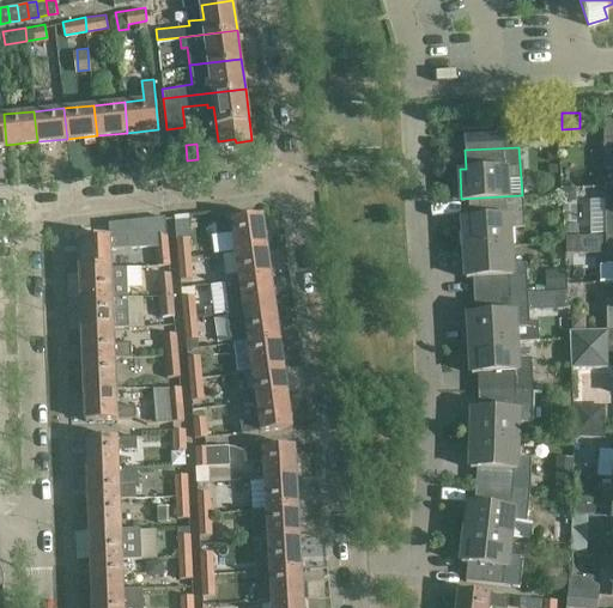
[(605,198),(589,198),(590,232),(605,232),(612,231),(612,183),(604,184),(605,198)]
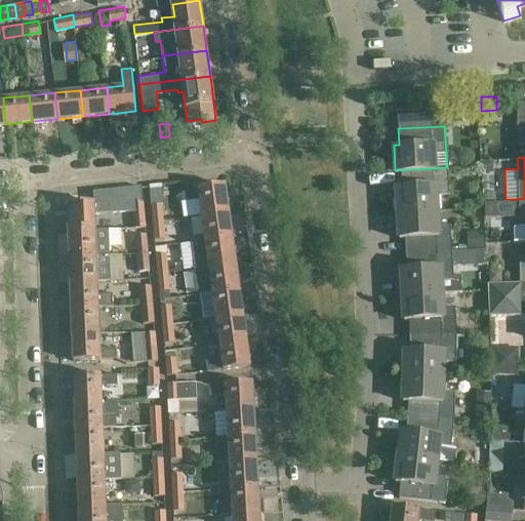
[(447,167),(395,170),(395,171),(401,170),(401,186),(396,186),(397,211),(437,209),(436,194),(448,193),(447,167)]
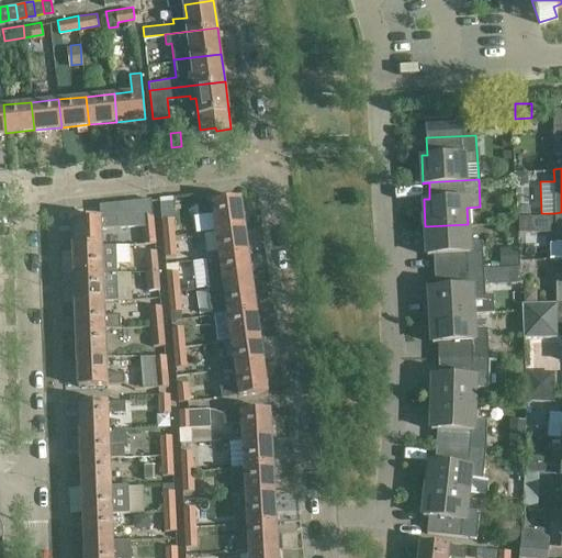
[(214,212),(216,229),(244,224),(240,197),(194,202),(195,214),(214,212)]
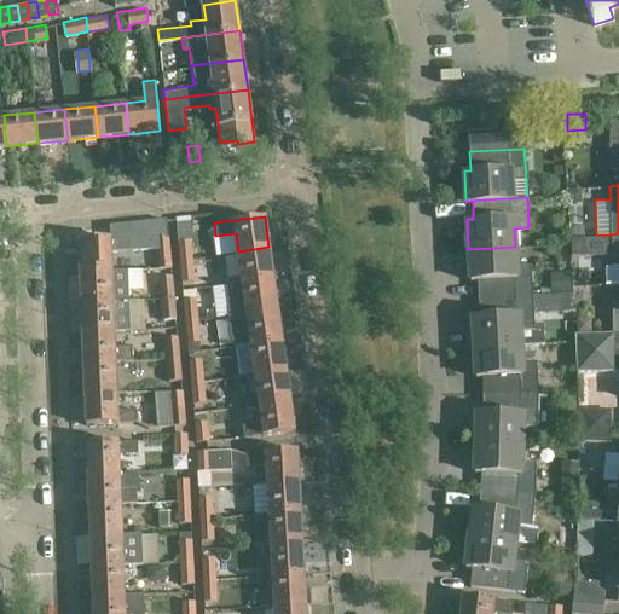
[(606,283),(618,282),(618,233),(611,235),(612,265),(605,265),(606,283)]
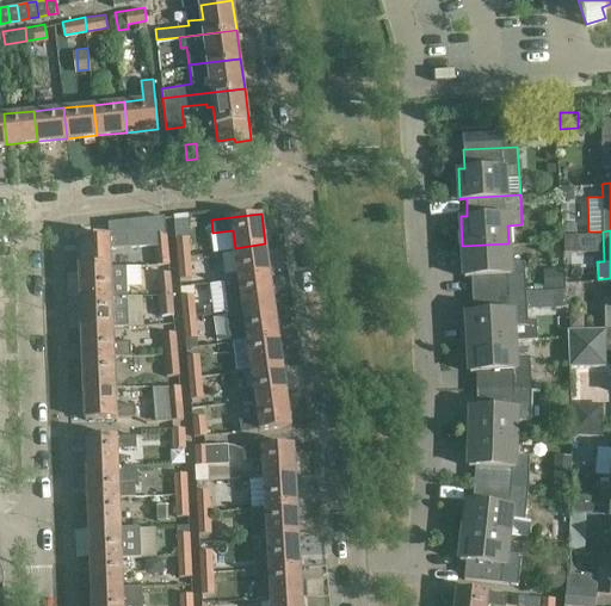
[(167,252),(166,232),(154,233),(155,252),(167,252)]
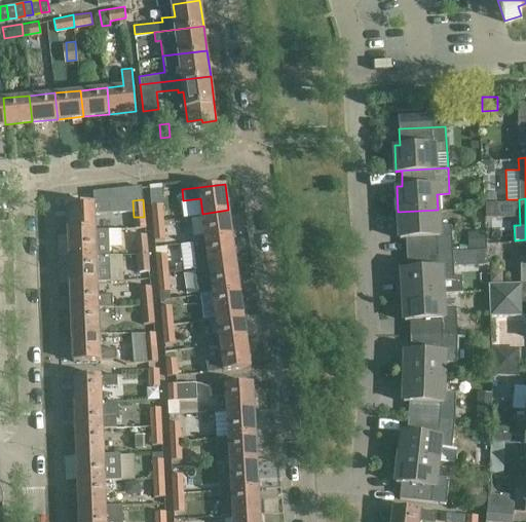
[(67,202),(68,229),(96,228),(95,213),(110,212),(110,211),(110,200),(67,202)]
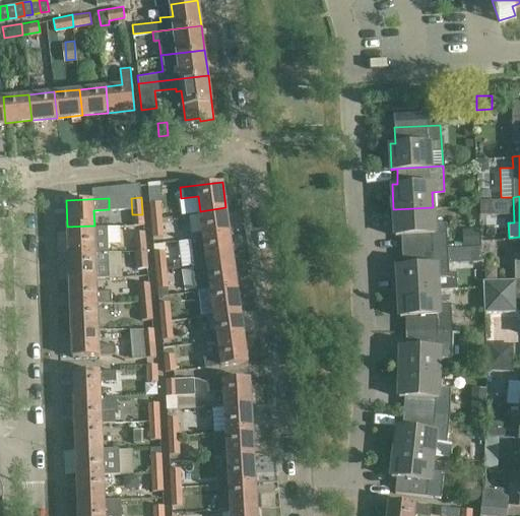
[(489,198),(478,198),(478,211),(489,211),(489,198)]
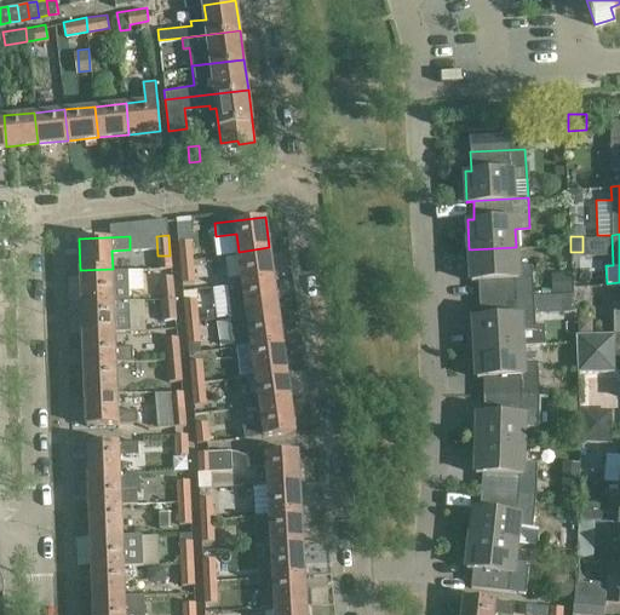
[(181,259),(191,258),(190,239),(178,240),(181,259)]
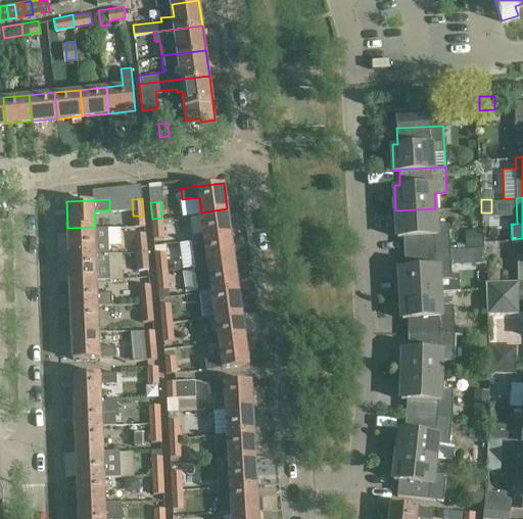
[(231,234),(227,208),(201,213),(187,215),(191,240),(231,234)]
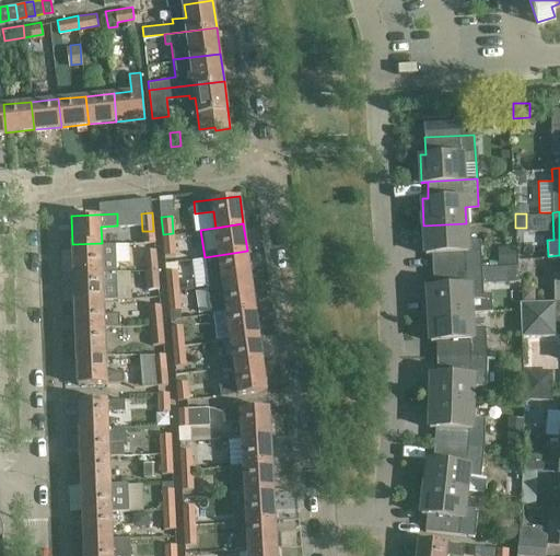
[(431,252),(432,268),(481,266),(480,239),(467,239),(466,223),(423,226),(426,252),(431,252)]
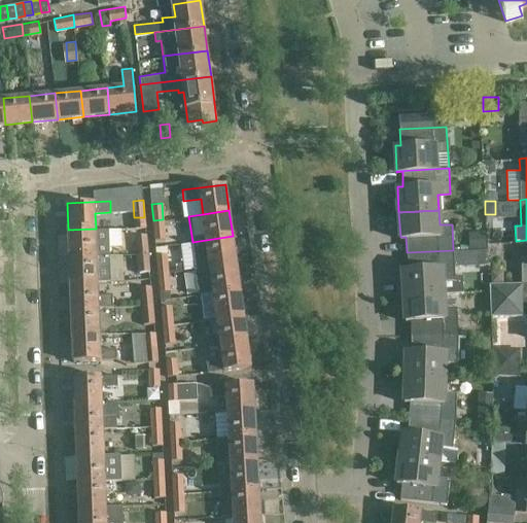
[(153,220),(154,233),(155,238),(165,238),(163,219),(153,220)]
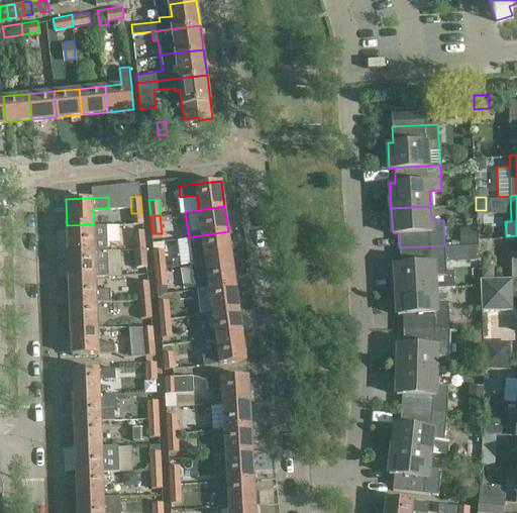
[(67,225),(68,250),(108,248),(107,223),(94,224),(67,225)]
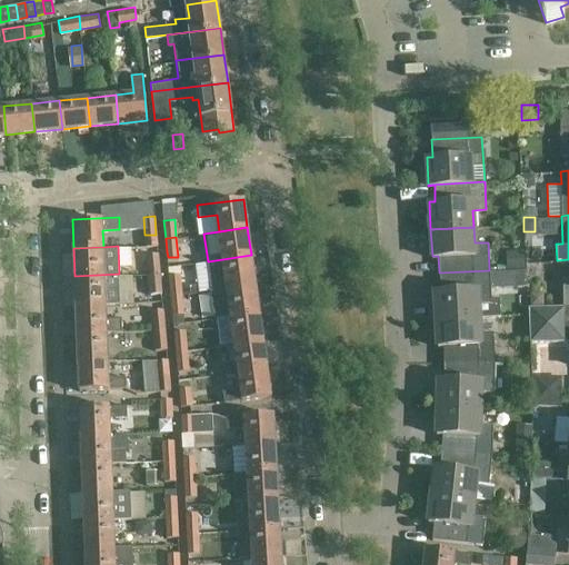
[(510,250),(511,268),(525,267),(523,249),(510,250)]
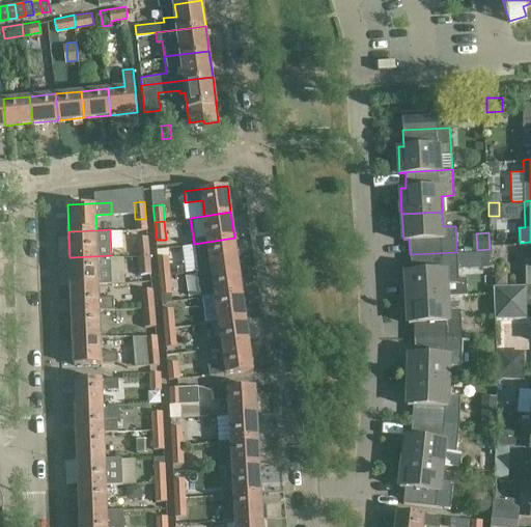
[(137,237),(138,255),(148,254),(147,236),(137,237)]
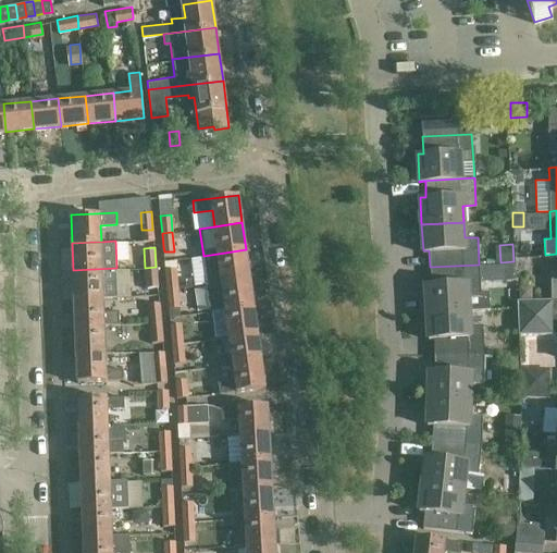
[(249,277),(246,249),(203,256),(208,283),(222,281),(249,277)]
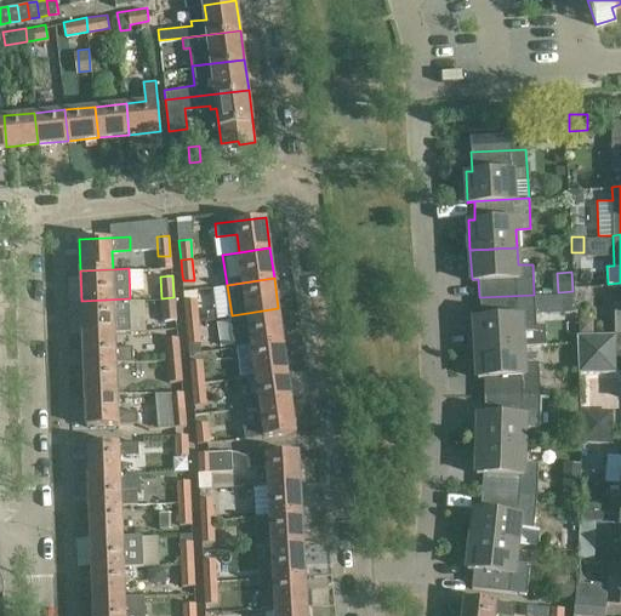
[(574,292),(534,295),(535,313),(575,311),(574,292)]
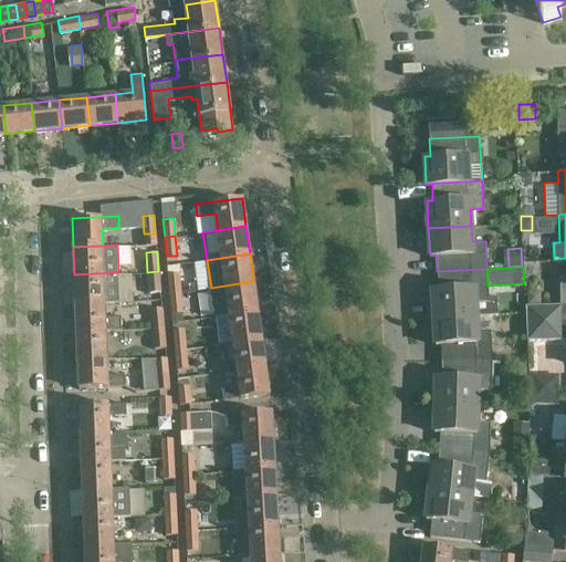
[(496,312),(496,297),(489,297),(488,285),(486,269),(437,271),(438,289),(432,289),(433,316),(475,313),(496,312)]
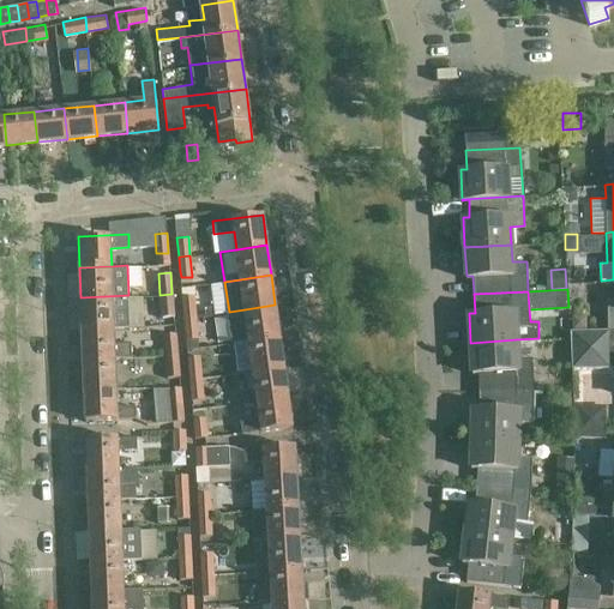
[(172,294),(160,295),(162,315),(174,315),(172,294)]
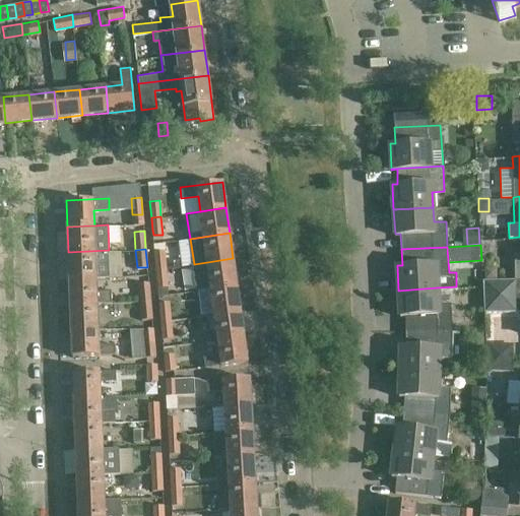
[(155,269),(166,268),(164,249),(154,250),(155,269)]
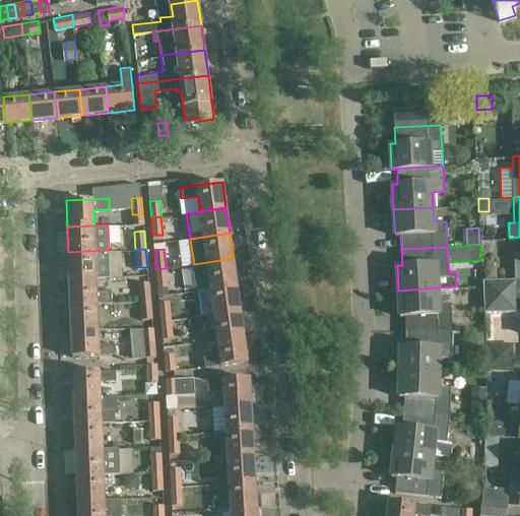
[(69,277),(96,276),(110,276),(109,250),(68,252),(69,277)]
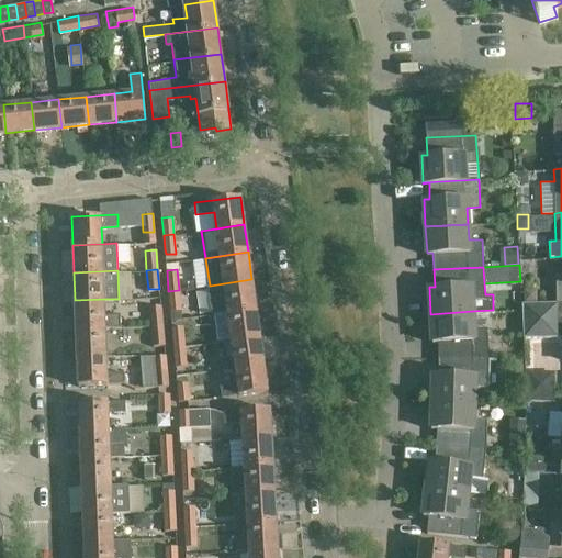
[(256,308),(251,279),(224,283),(228,311),(256,308)]
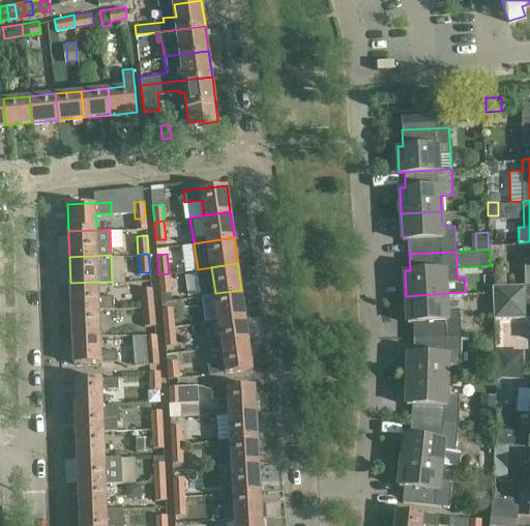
[(185,272),(189,294),(207,291),(206,287),(199,288),(197,271),(185,272)]
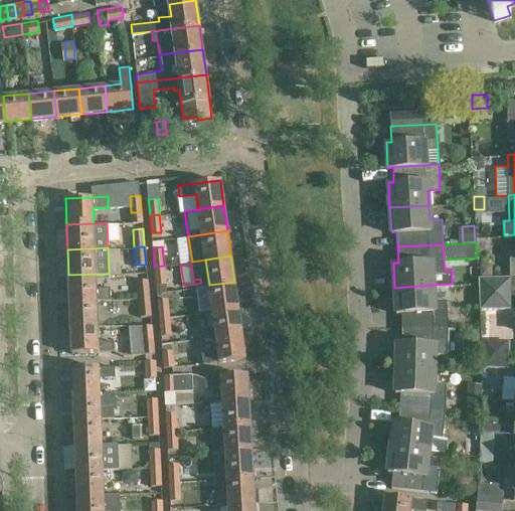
[(492,276),(492,264),(479,264),(479,276),(492,276)]
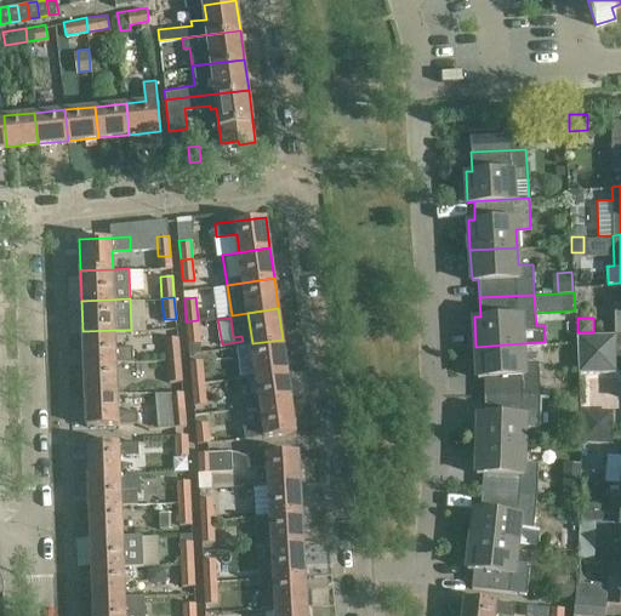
[(198,320),(186,321),(188,342),(200,341),(198,320)]
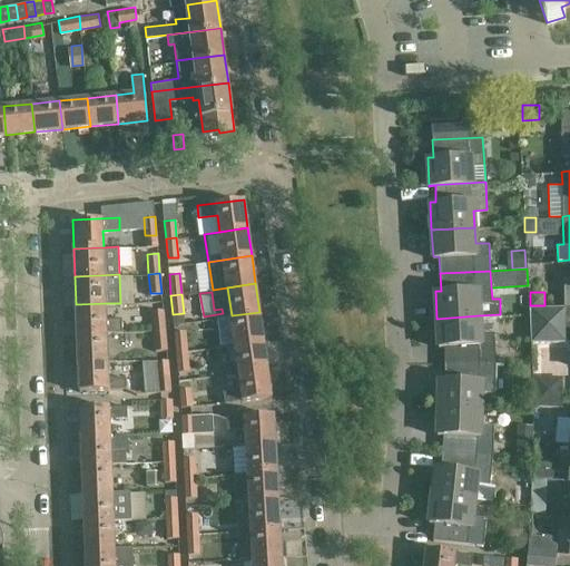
[(106,303),(76,304),(77,333),(107,332),(121,331),(121,318),(106,318),(106,303)]
